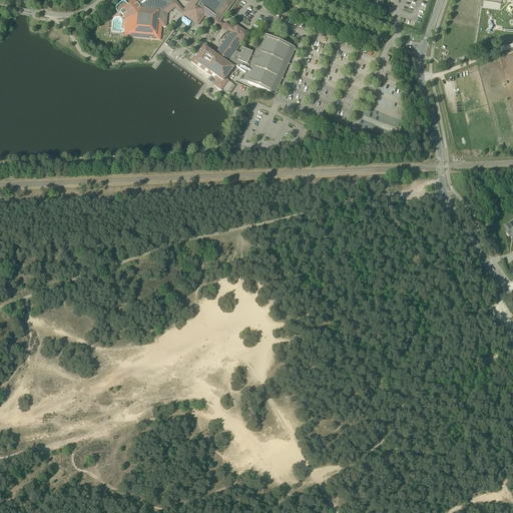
[(160,40),(161,27),(166,27),(166,22),(166,20),(164,20),(165,8),(167,8),(174,2),(174,0),(127,0),(117,8),(126,19),(124,37),(129,37),(160,40)]
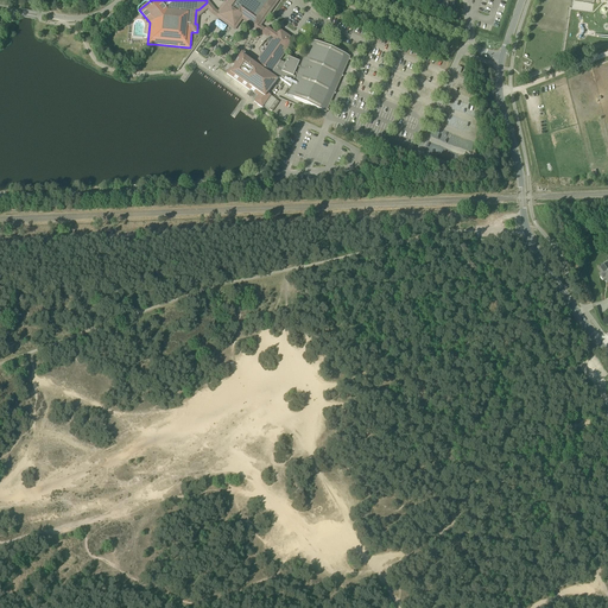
[(241,16),(257,27),(276,0),(226,0),(225,4),(226,5),(219,16),(234,27),(241,16)]
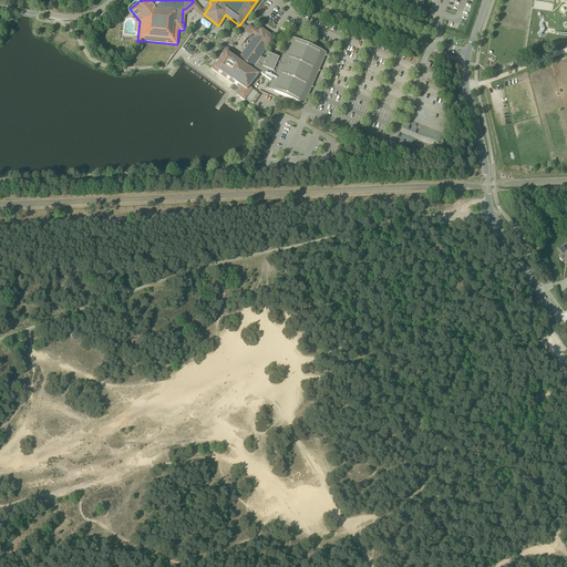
[(423,1),(419,0),(410,0),(408,7),(416,10),(418,9),(421,10),(423,1)]
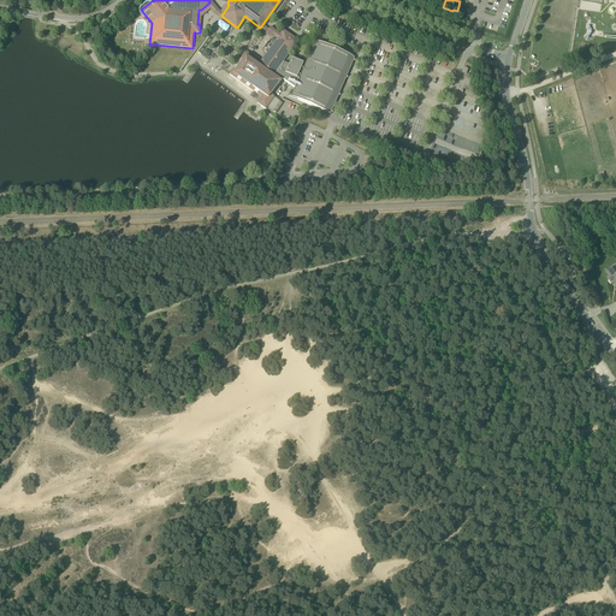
[(298,41),(283,30),(277,40),(273,43),(273,45),(265,57),(260,63),(246,52),(229,75),(261,98),(258,104),(266,110),(274,98),(271,95),(282,80),(295,88),(290,98),(331,114),(355,58),(315,41),(304,64),(291,58),(289,65),(283,63),(298,41)]
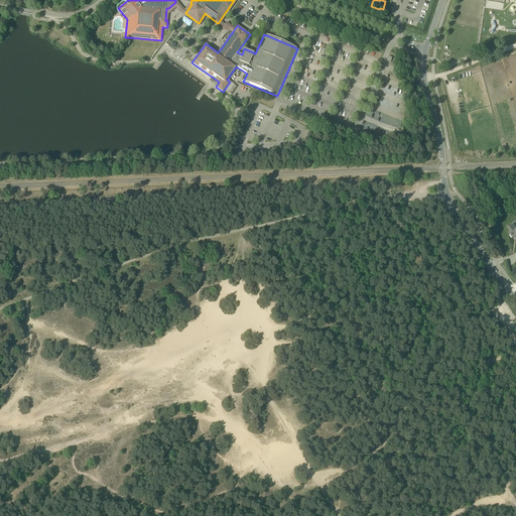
[(231,95),(237,87),(234,85),(229,93),(231,95)]
